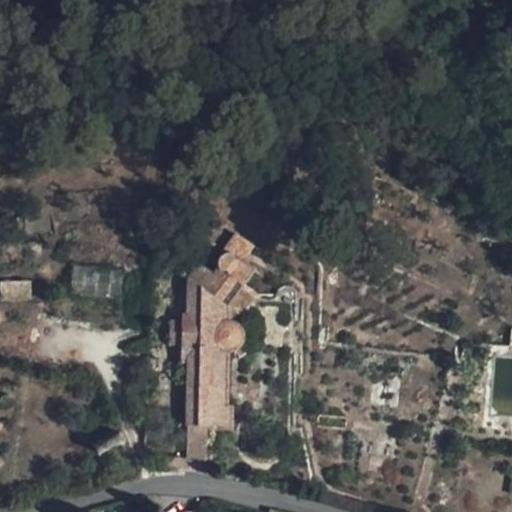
[(251,249),(231,236),(216,258),(215,265),(216,271),(213,274),(199,265),(189,280),(197,283),(195,303),(187,303),(187,316),(182,316),(181,323),(180,341),(179,364),(187,365),(184,458),(209,460),(212,425),(227,426),(231,352),(240,347),(243,336),(241,328),(234,323),(228,321),(228,305),(220,300),(234,280),(243,286),(257,295),(268,282),(242,263),(251,249)]
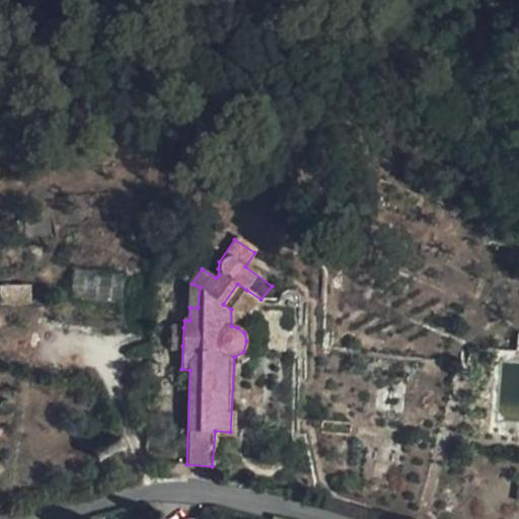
[(123,303),(125,278),(76,272),(73,296),(123,303)]
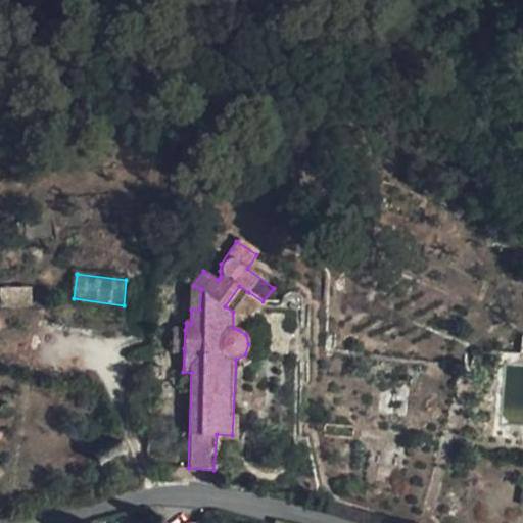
[(201,289),(193,286),(192,286),(191,310),(199,310),(201,289)]
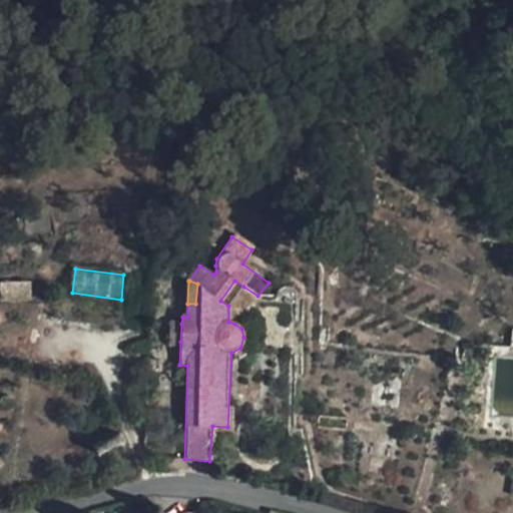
[(228,306),(243,287),(234,281),(220,301),(228,306)]
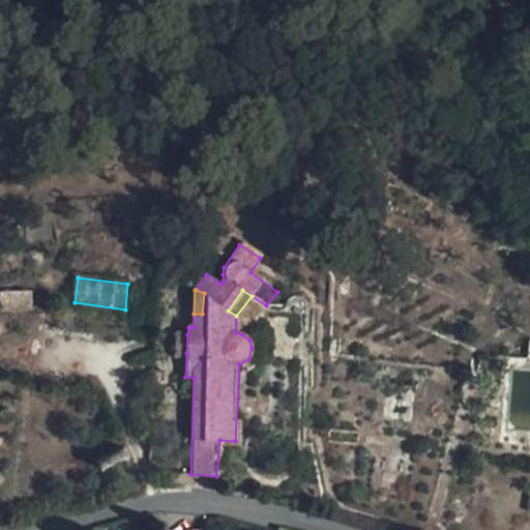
[(33,312),(32,293),(1,294),(2,313),(33,312)]
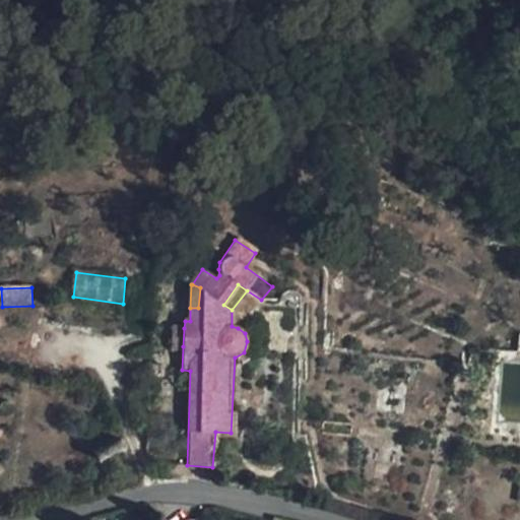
[(171,345),(183,346),(184,328),(172,328),(171,345)]
